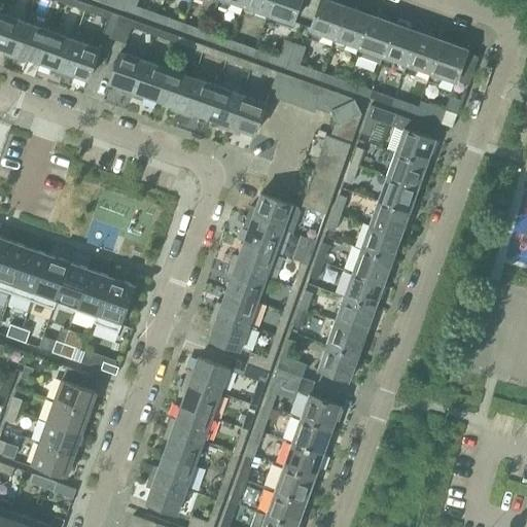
[(86,9),(89,4),(78,0),(62,0),(63,1),(86,9)]
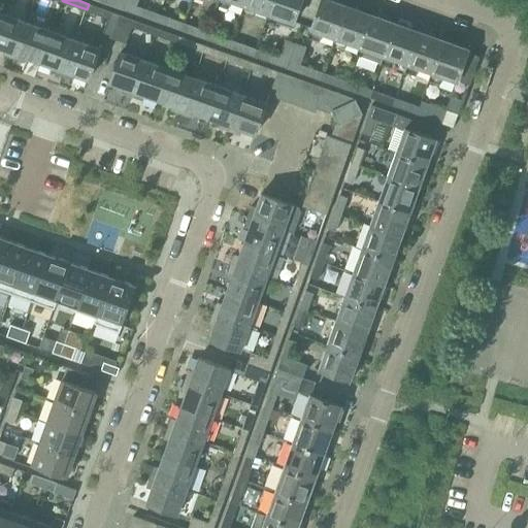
[(99,0),(99,1),(125,10),(128,0),(99,0)]
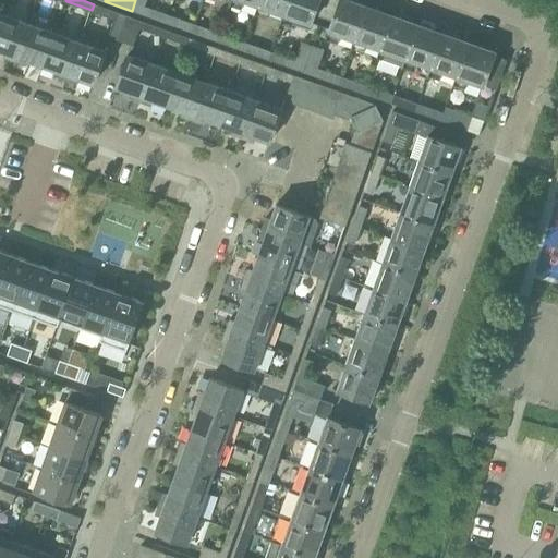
[(135,0),(132,11),(143,14),(147,0),(135,0)]
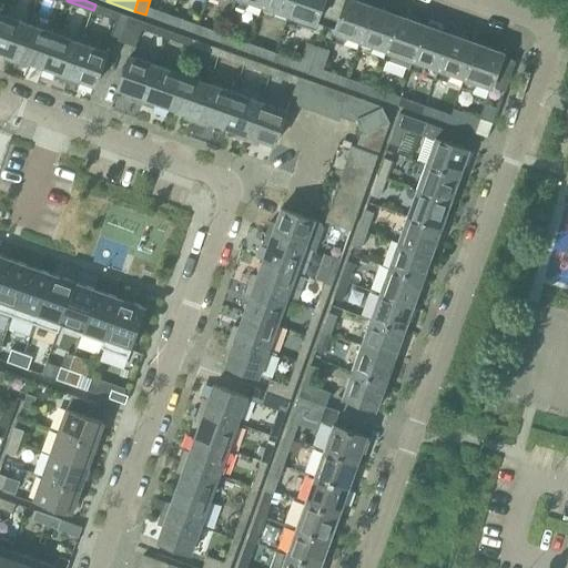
[(250,0),(263,6),(265,0),(236,0),(235,6),(246,9),(250,0)]
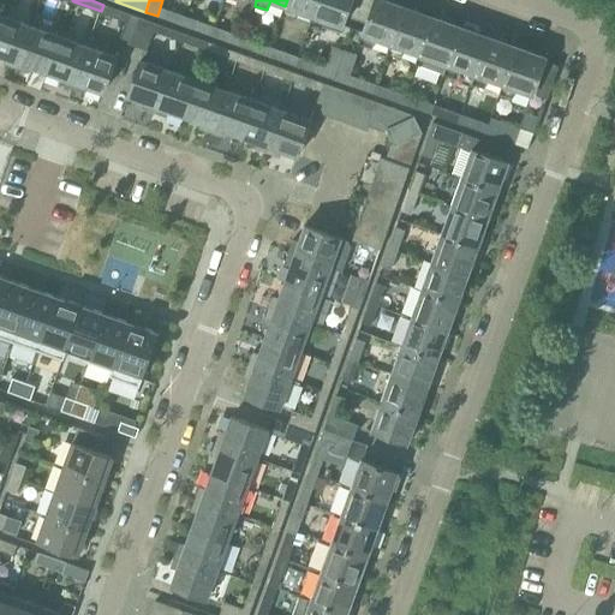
[(298,11),(314,16),(318,0),(287,0),(285,6),(282,16),(294,19),(298,11)]
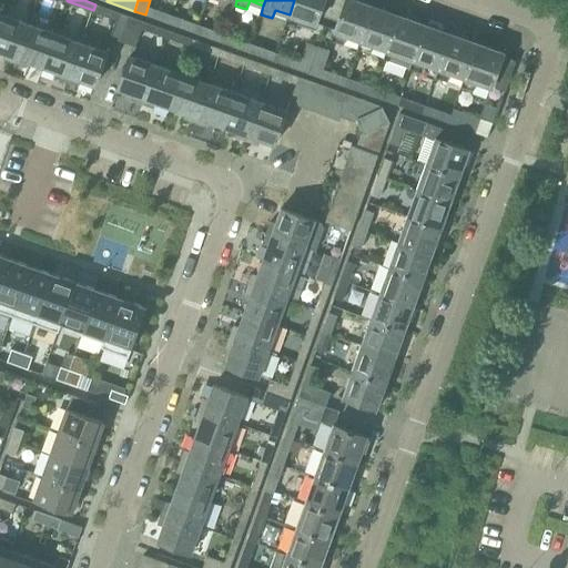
[(294,0),(290,14),(286,23),(298,28),(300,23),(315,29),(324,0),(294,0)]
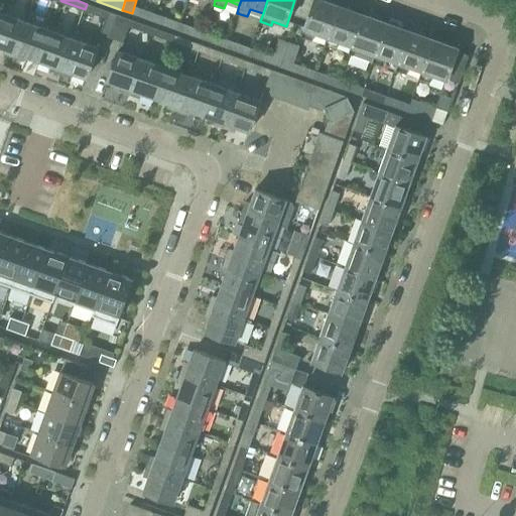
[(315,32),(329,36),(340,5),(326,0),(314,0),(301,36),(313,40),(315,32)]
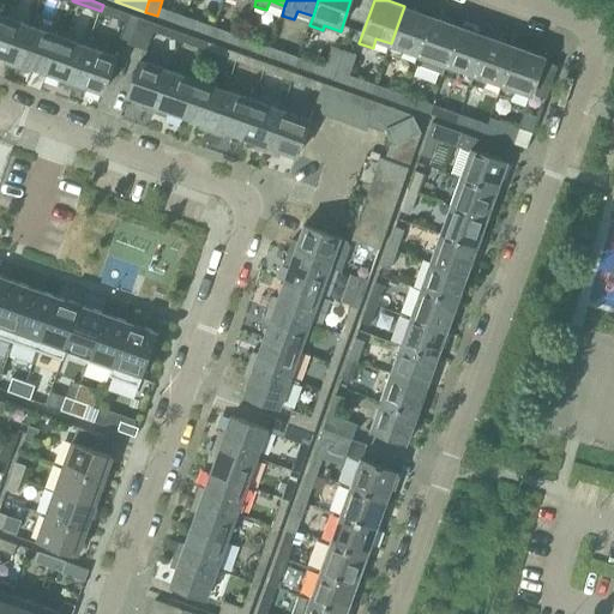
[(134,44),(143,18),(103,5),(101,11),(127,20),(120,40),(134,44)]
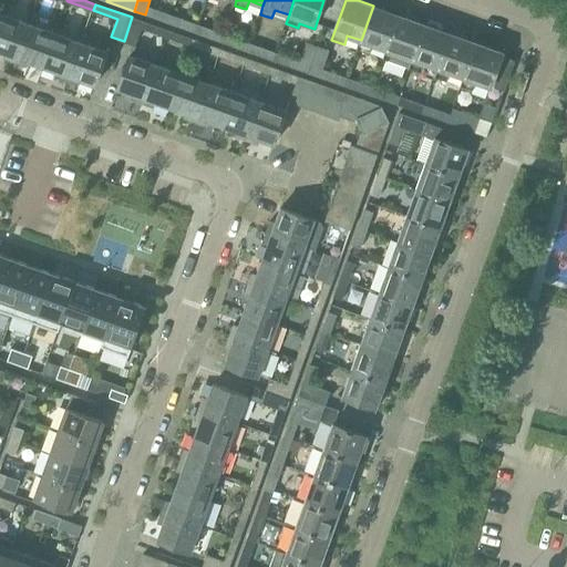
[(373,44),(387,50),(388,50),(400,14),(373,6),(361,40),(358,49),(370,53),(373,44)]
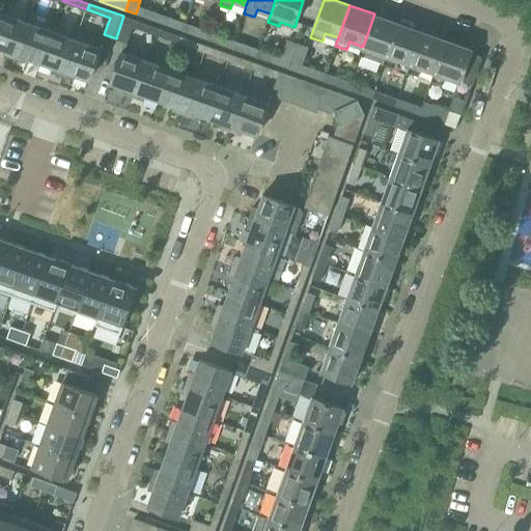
[(162,15),(147,9),(144,17),(159,22),(162,15)]
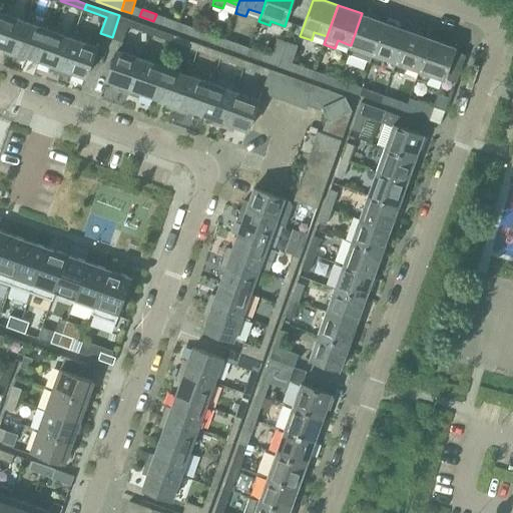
[(4,53),(14,57),(27,21),(3,13),(0,21),(0,46),(7,48),(5,52),(4,52),(4,53)]
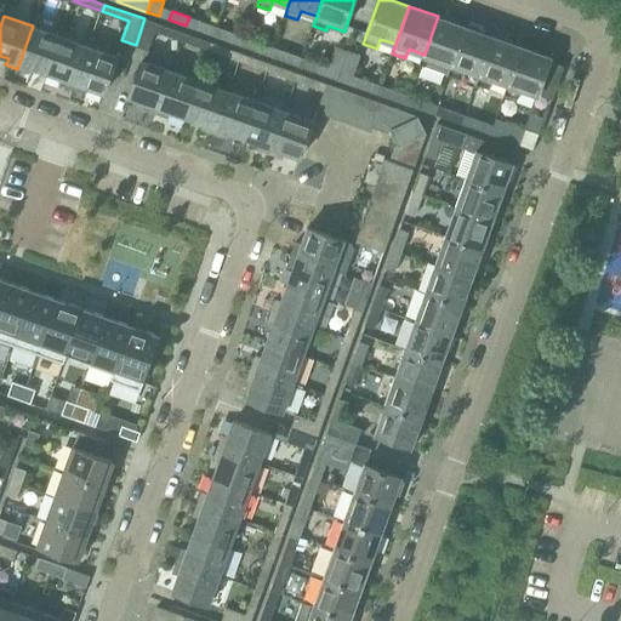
[(437,58),(453,64),(466,27),(438,16),(425,55),(423,55),(420,64),(433,68),(437,58)]
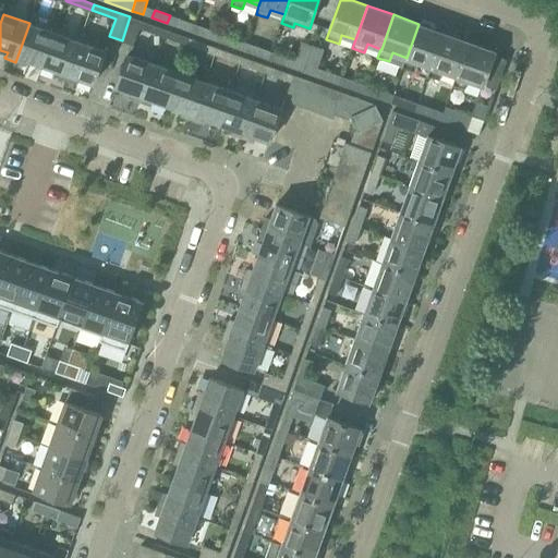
[(177,26),(193,33),(196,24),(179,19),(177,26)]
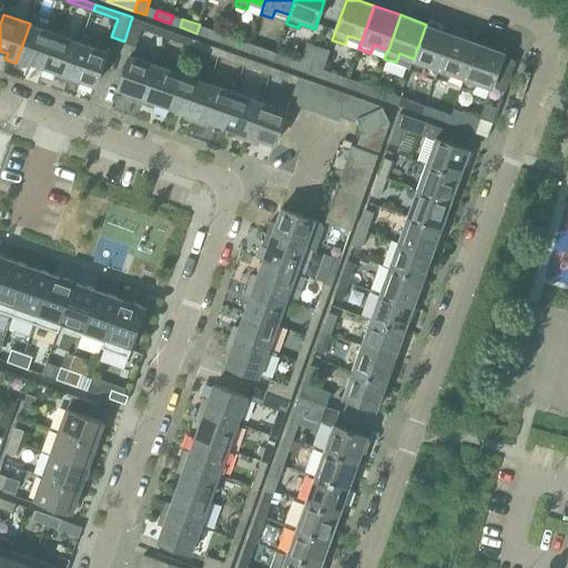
[(28,61),(43,67),(56,33),(30,23),(16,63),(27,67),(28,66),(26,66),(28,61)]
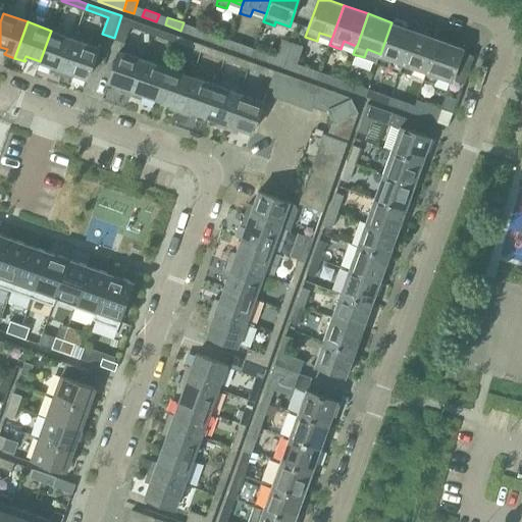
[(392,58),(404,62),(405,62),(416,31),(392,22),(380,54),(377,62),(388,66),(392,58)]
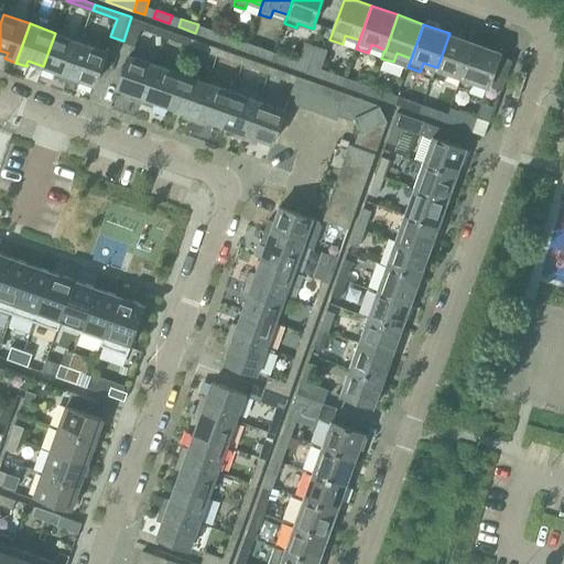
[(224,33),(207,28),(204,35),(220,42),(224,33)]
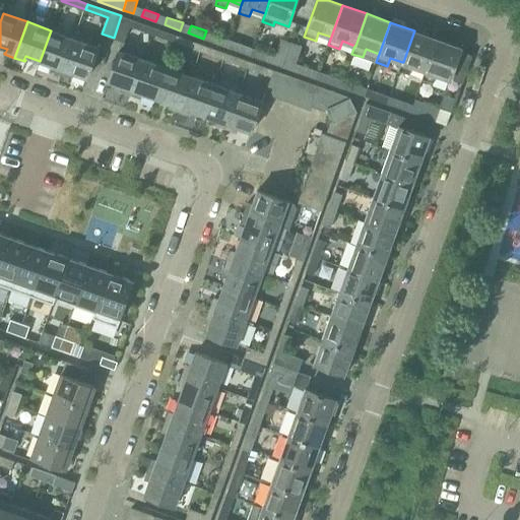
[(177,42),(179,37),(155,27),(152,34),(177,42)]
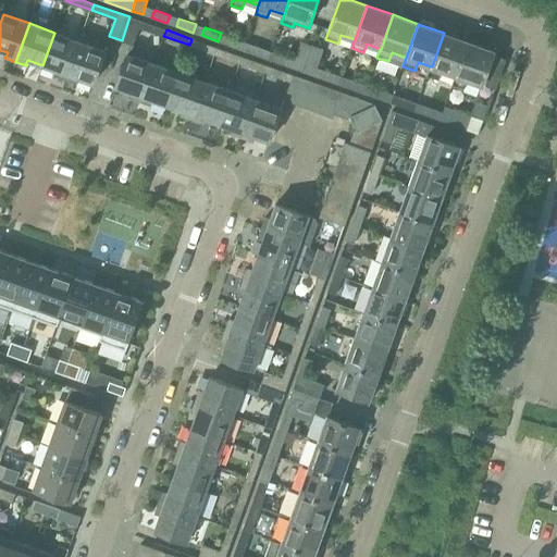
[(54,76),(66,79),(81,41),(54,33),(42,65),(58,71),(57,75),(56,75),(54,76)]
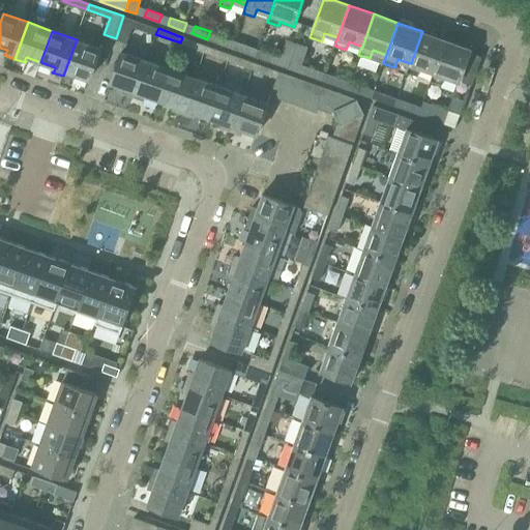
[(421,67),(435,72),(446,39),(422,31),(411,63),(410,63),(407,71),(418,76),(421,67)]
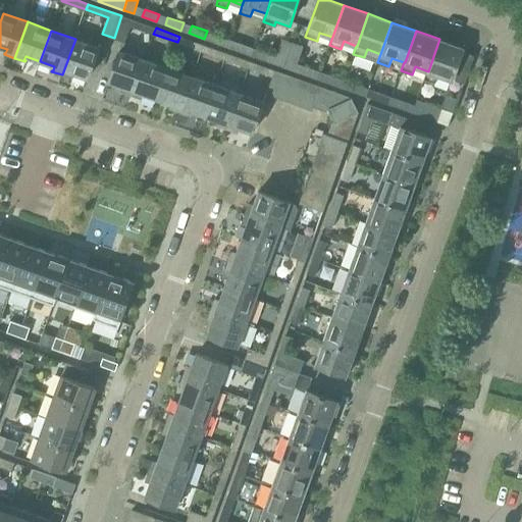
[(213,42),(228,47),(231,39),(215,34),(213,42)]
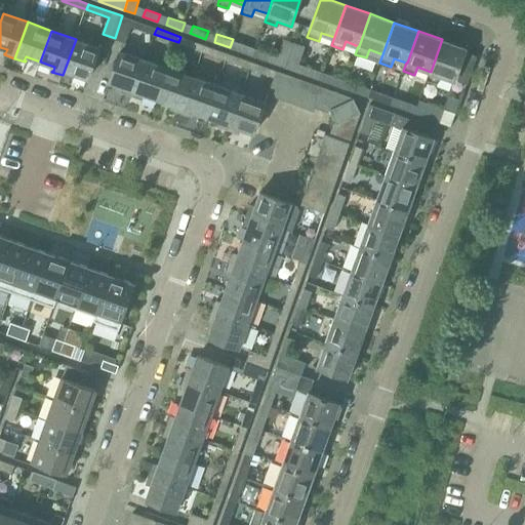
[(202,51),(204,45),(180,37),(178,42),(202,51)]
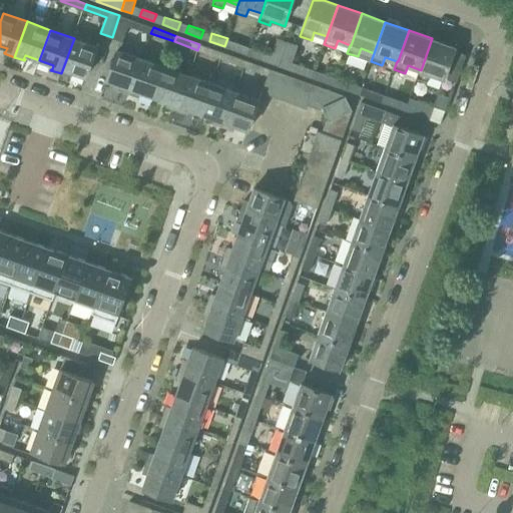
[(74,38),(61,73),(71,77),(71,76),(70,76),(71,72),(86,77),(97,47),(74,38)]
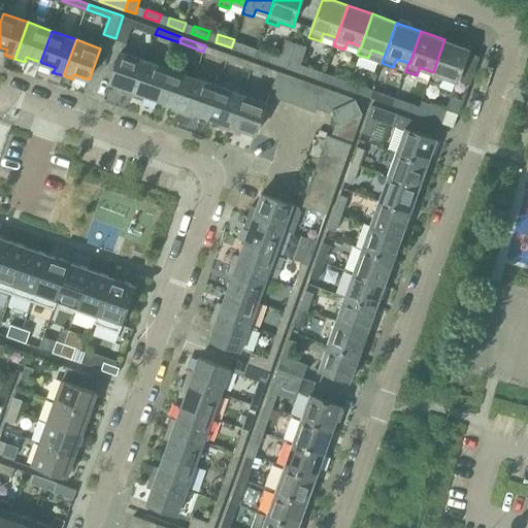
[(269,62),(289,68),(297,42),(287,39),(281,56),(272,54),(269,62)]
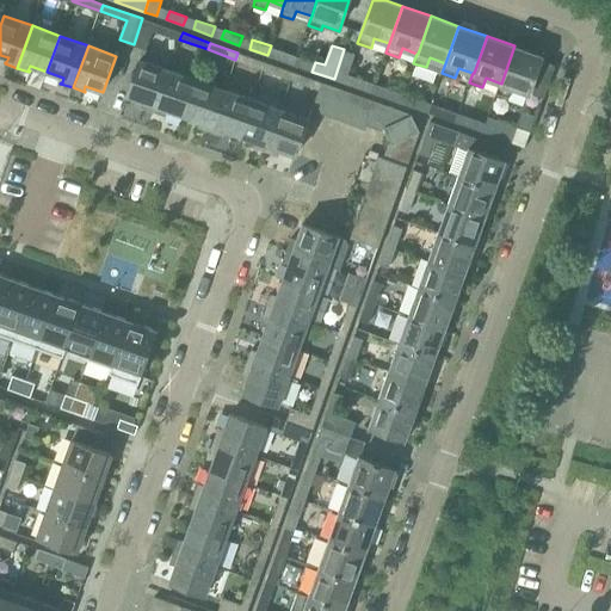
[(543,56),(514,45),(501,84),(498,92),(511,97),(514,87),(530,93),(530,92),(543,97),(555,66),(541,61),(543,56)]
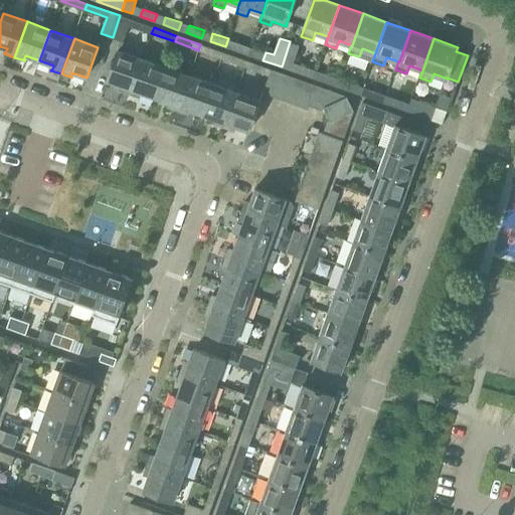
[(259,49),(236,41),(233,49),(255,57),(259,49)]
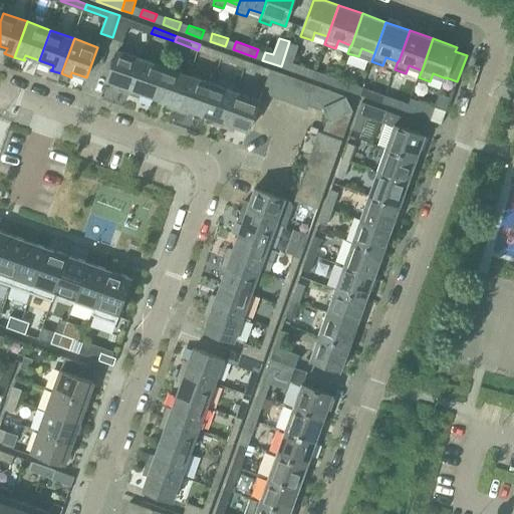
[(289,41),(281,66),(313,78),(316,70),(293,62),(299,45),(289,41)]
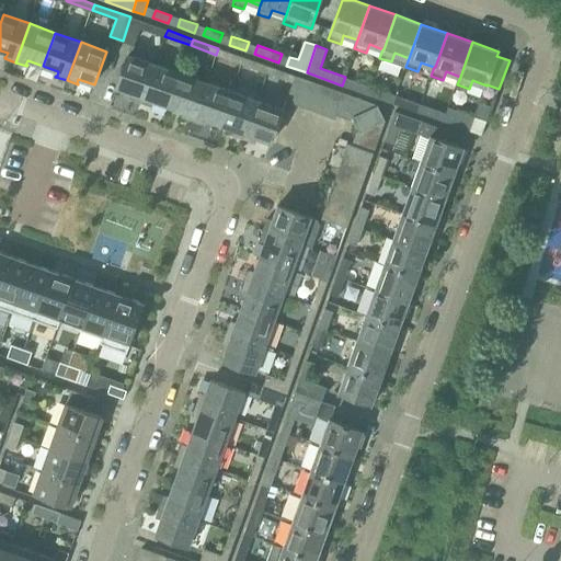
[(242,64),(244,57),(218,48),(216,55),(242,64)]
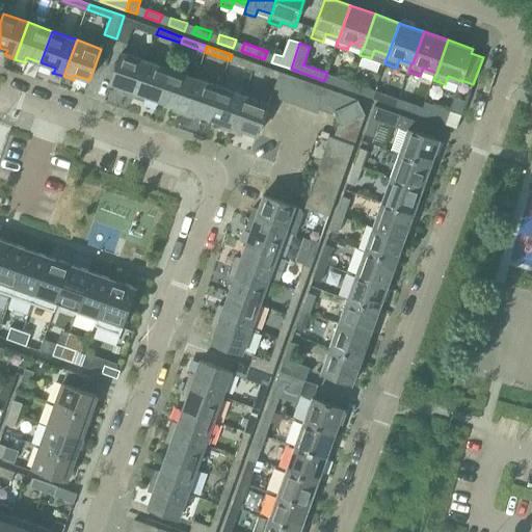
[(123,94),(134,97),(148,60),(123,51),(111,83),(127,88),(125,92),(124,92),(123,94)]
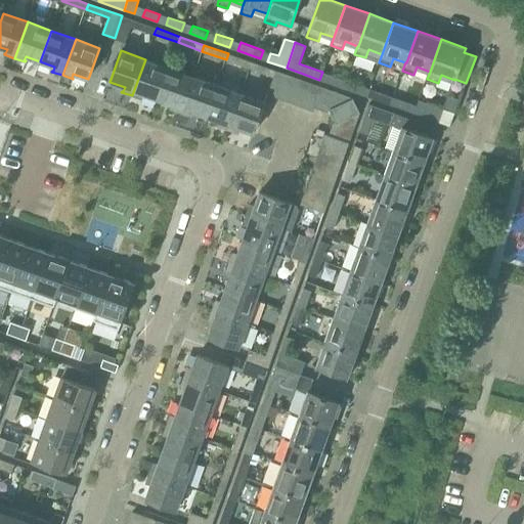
[(250,68),(252,62),(228,53),(226,59),(250,68)]
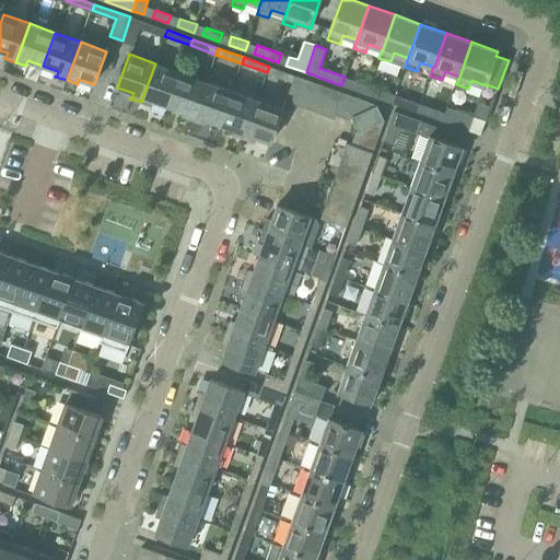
[(153,101),(168,106),(181,72),(155,63),(141,102),(152,106),(153,105),(151,105),(153,101)]
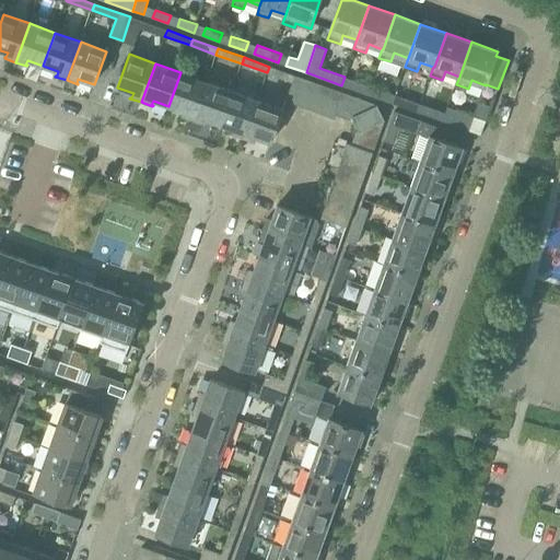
[(292,82),(295,76),(269,67),(267,72),(292,82)]
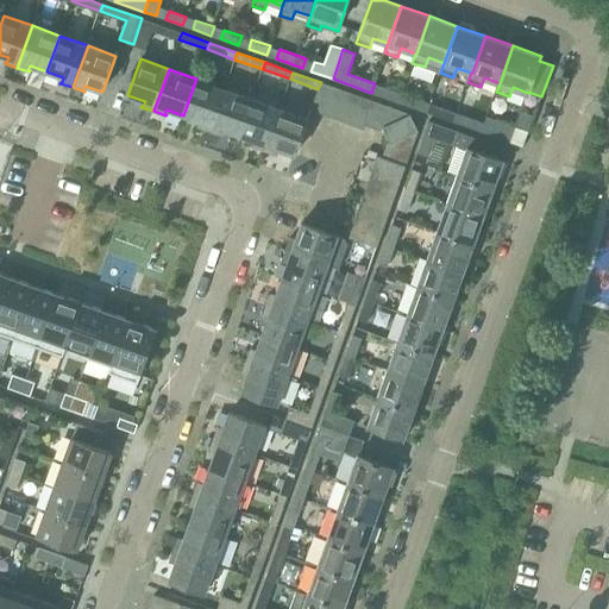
[(196,126),(209,131),(225,88),(196,79),(183,115),(200,121),(199,126),(198,125),(196,126)]
